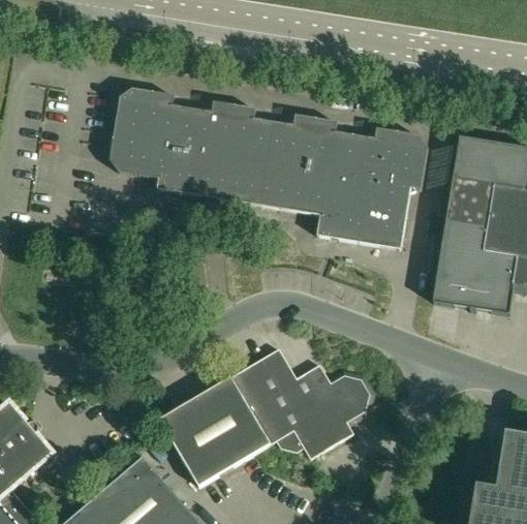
[(291,123),(253,117),(255,106),(212,100),(210,110),(172,103),(174,93),(131,87),(119,95),(109,157),(118,171),(157,177),(156,187),(319,214),(315,234),(399,247),(409,186),(420,188),(426,146),(417,133),(375,126),(373,136),(335,130),(336,120),(293,113),(291,123)]
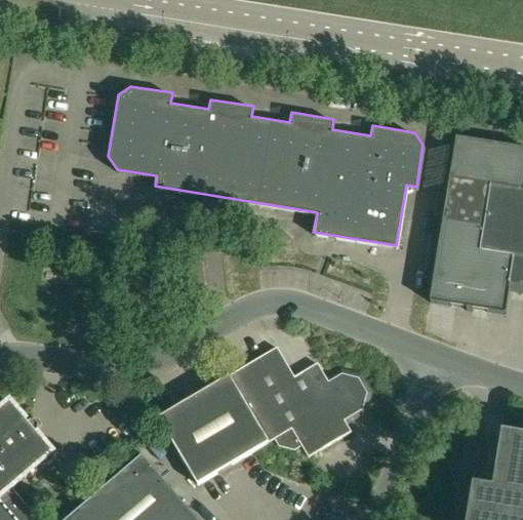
[(466,304),(465,307),(471,308),(472,305),(485,307),(485,308),(486,309),(486,308),(505,311),(508,286),(522,288),(522,145),(454,134),(428,298),(449,302),(449,303),(450,303),(450,302),(466,304)]
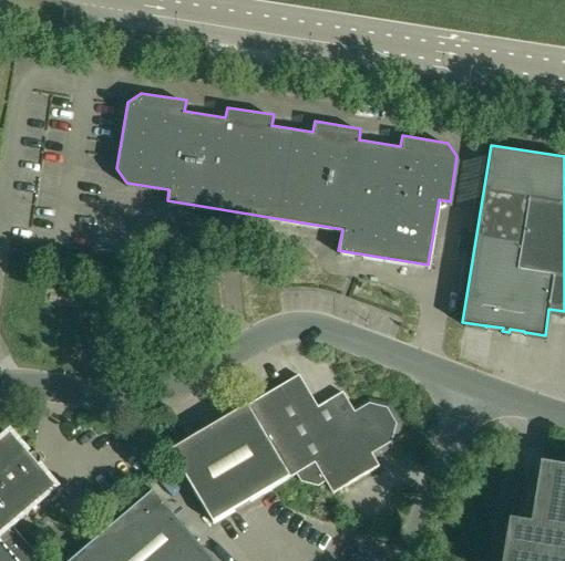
[(212,519),(295,469),(299,477),(317,481),(324,477),(331,489),(378,461),(370,449),(390,437),(396,419),(386,404),(368,400),(353,408),(341,388),(317,403),(297,371),(168,447),(212,519)]
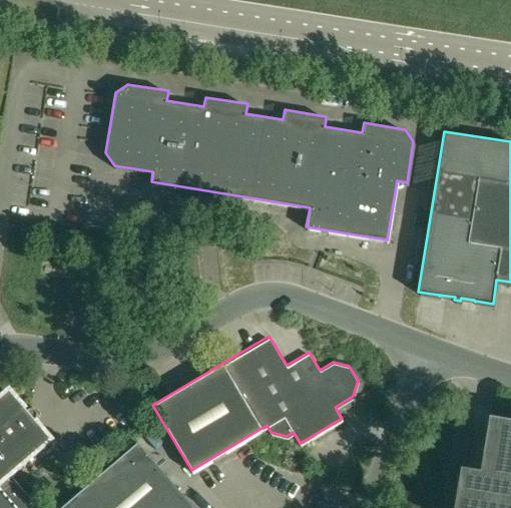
[(9,390),(0,397),(0,507),(26,507),(34,502),(10,473),(50,439),(34,419),(36,417),(37,412),(33,408),(28,407),(26,410),(9,390)]
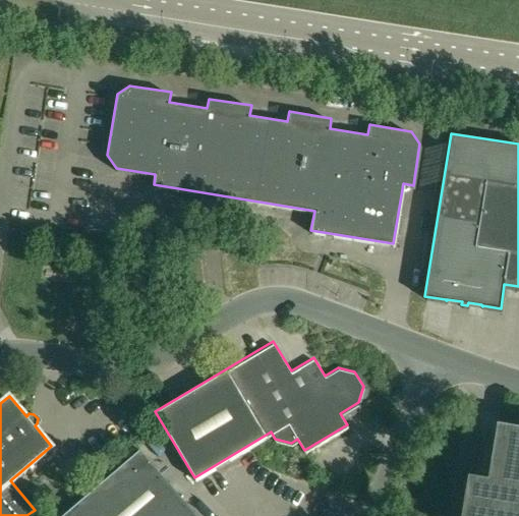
[(518,515),(518,428),(497,425),(487,481),(468,478),(461,515),(518,515)]
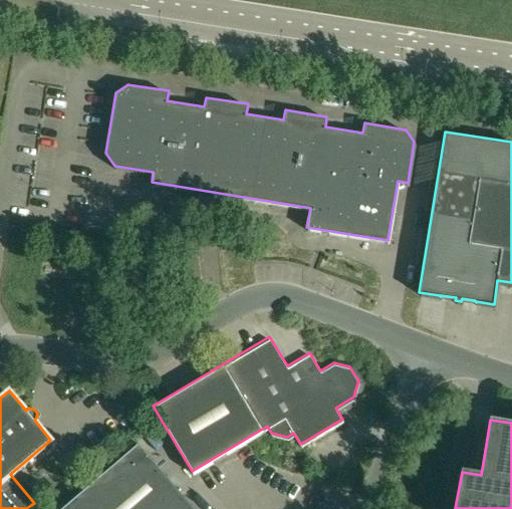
[(195,508),(138,442),(57,508),(195,508)]
